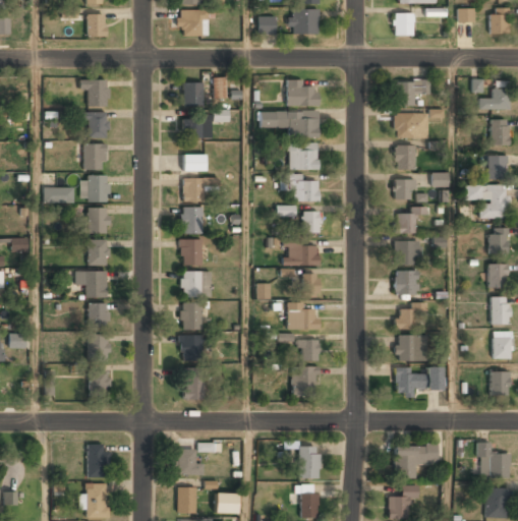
[(475,7),(457,7),(457,21),(475,21),(475,7)]
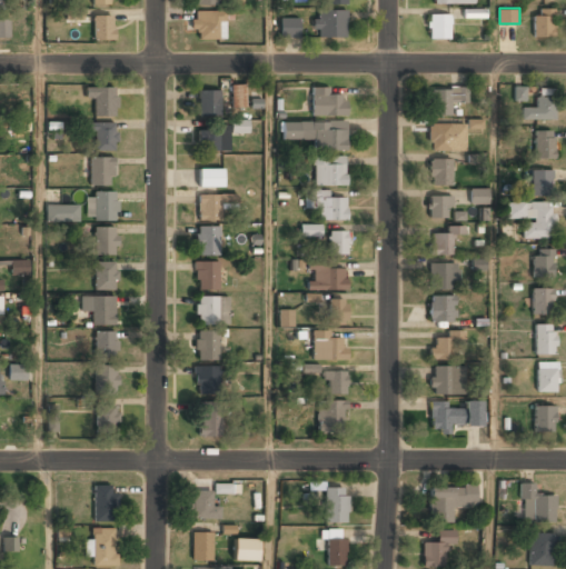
[(556,37),(556,8),(535,8),(535,37),(556,37)]
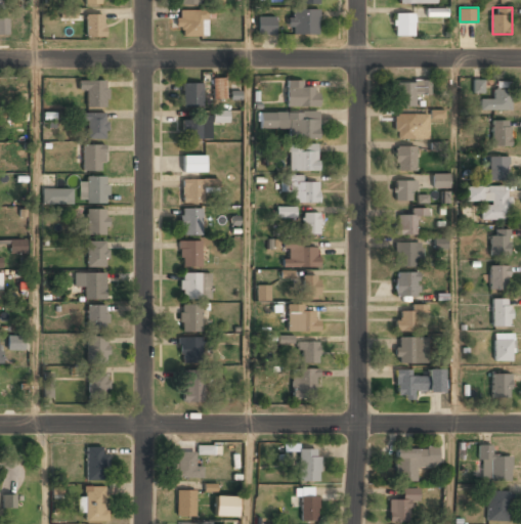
[(320,33),(320,8),(291,8),(291,33),(320,33)]
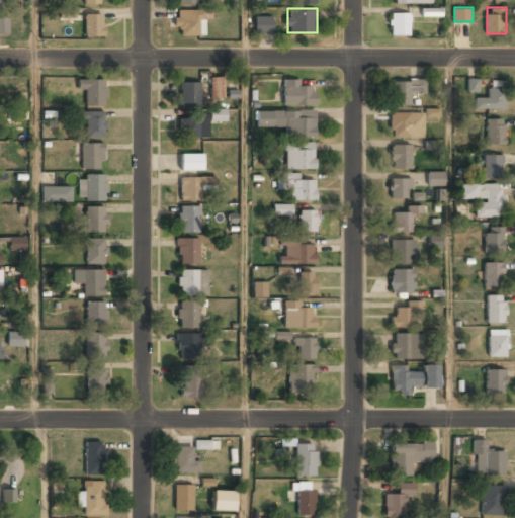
[(201,20),(207,20),(207,10),(179,10),(179,36),(201,36),(201,20)]
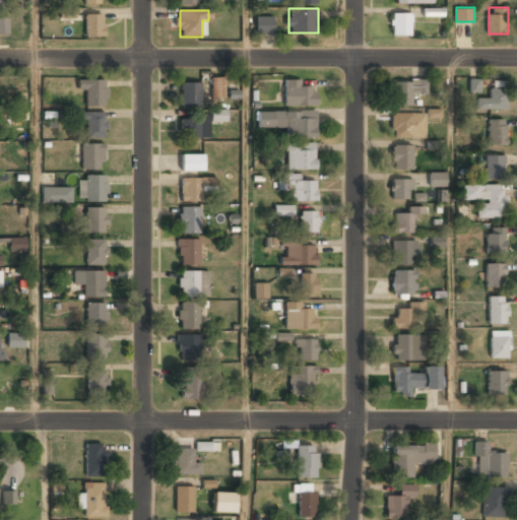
[(394,13),(394,35),(413,35),(413,13),(394,13)]
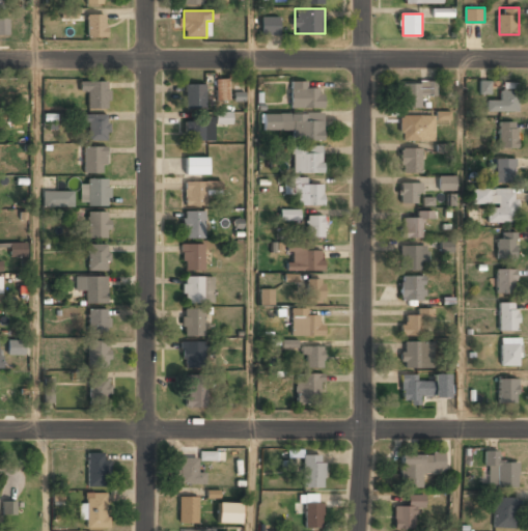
[(108,37),(108,15),(89,15),(89,37),(108,37)]
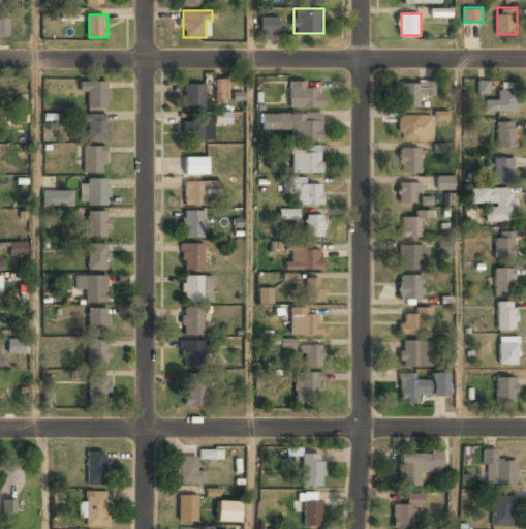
[(263,34),(280,34),(280,16),(263,16),(263,34)]
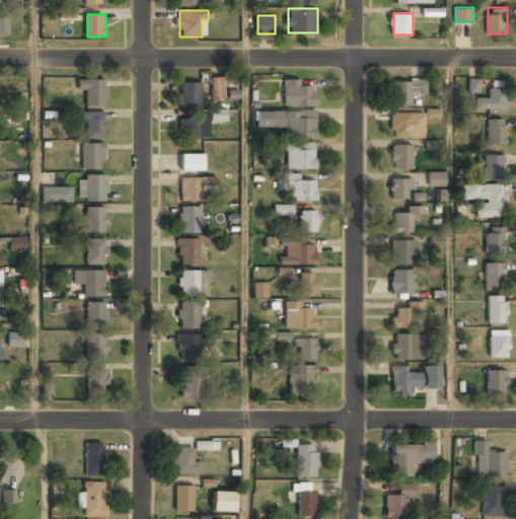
[(0,33),(9,33),(9,19),(0,19),(0,33)]
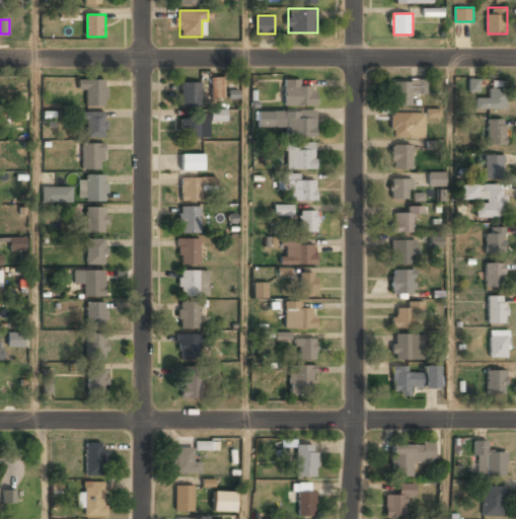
[(88,105),(107,105),(107,78),(80,78),(80,89),(88,89),(88,105)]
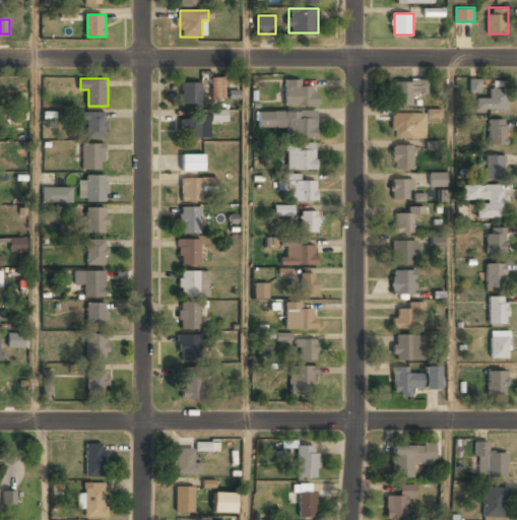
[(213,78),(213,98),(225,98),(225,78),(213,78)]
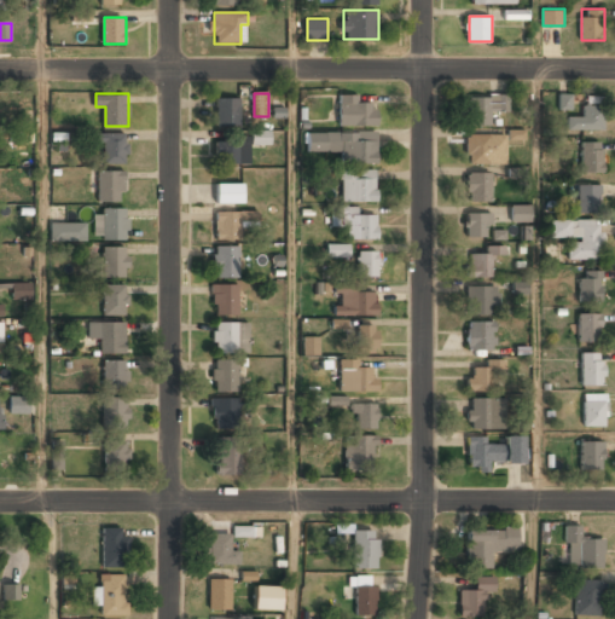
[(360,94),(341,94),(341,126),(379,126),(379,104),(360,104),(360,94)]
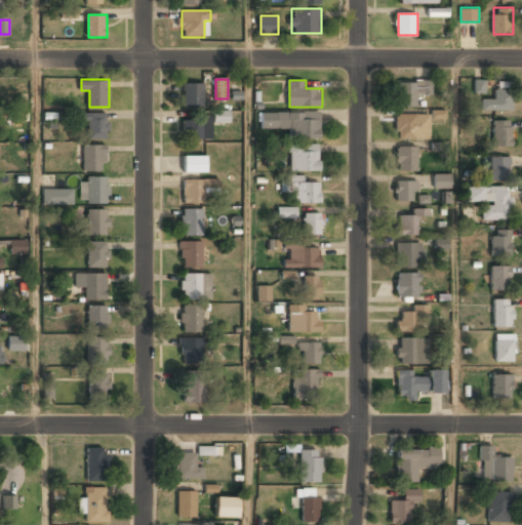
[(432,93),(432,80),(399,80),(399,108),(418,108),(418,93),(432,93)]
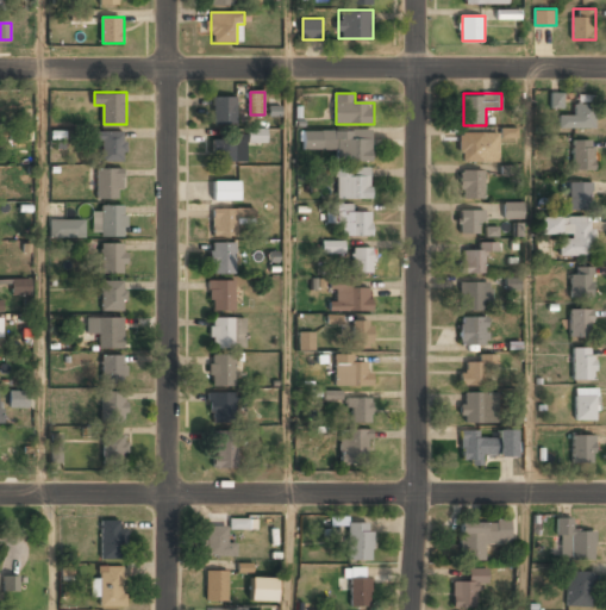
[(566,93),(553,93),(553,109),(566,109),(566,93)]
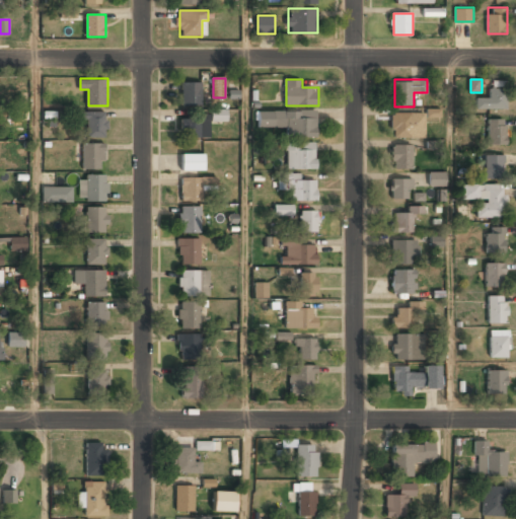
[(182,105),(203,105),(203,81),(182,81),(182,105)]
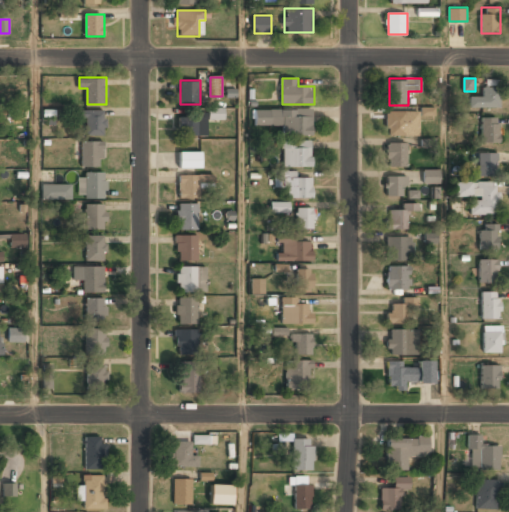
[(483,96),(470,96),(470,107),(501,107),(501,86),(483,86),(483,96)]
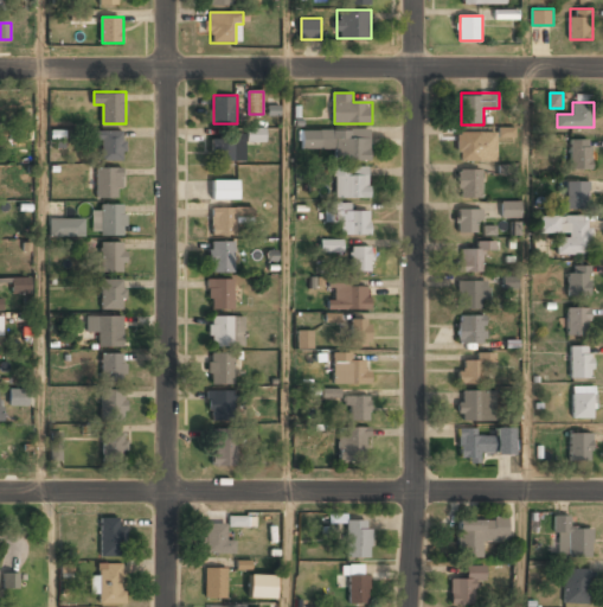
[(518,138),(518,127),(501,128),(501,138),(518,138)]
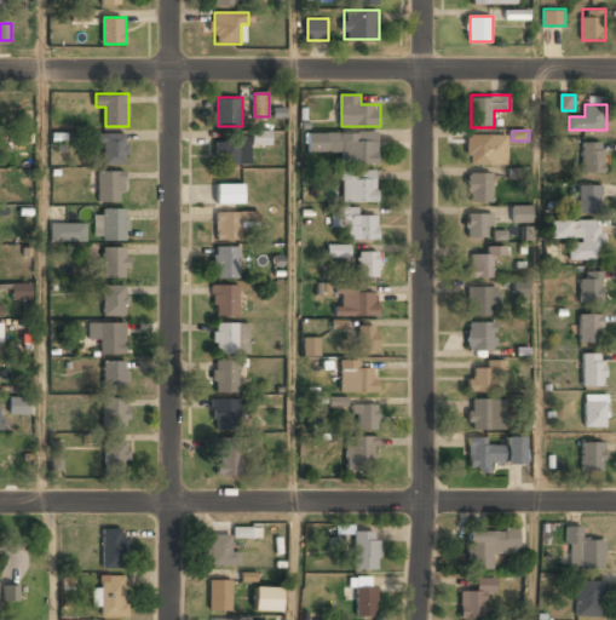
[(102,132),(102,164),(128,164),(128,132),(102,132)]
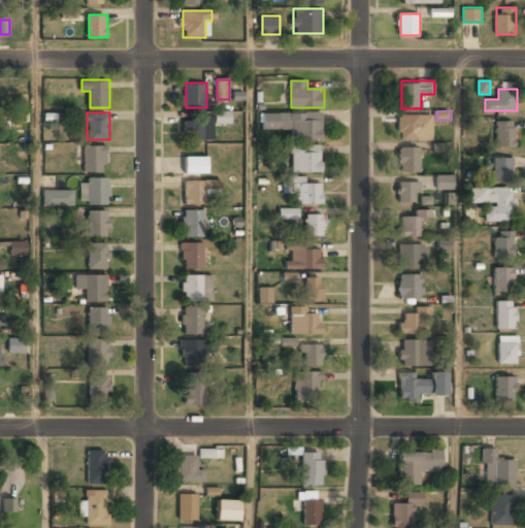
[(187,139),(215,139),(215,124),(231,124),(231,112),(218,112),(218,118),(186,118),(187,139)]
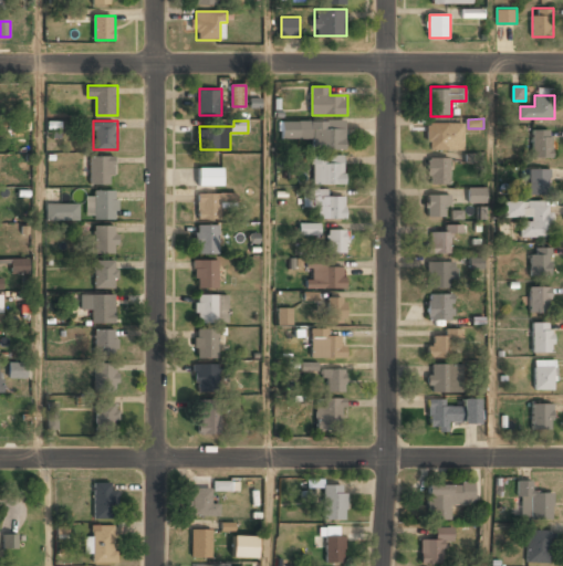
[(347,122),(283,122),(283,139),(315,139),(315,150),(347,150),(347,122)]
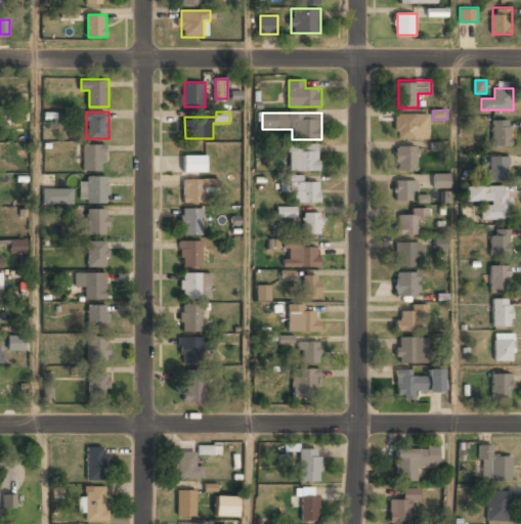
[(417,114),(397,114),(397,139),(417,139),(417,114)]
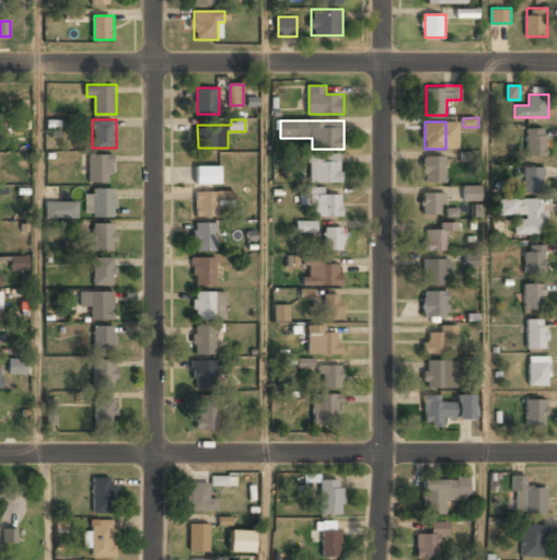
[(528,155),(547,155),(547,127),(528,127),(528,155)]
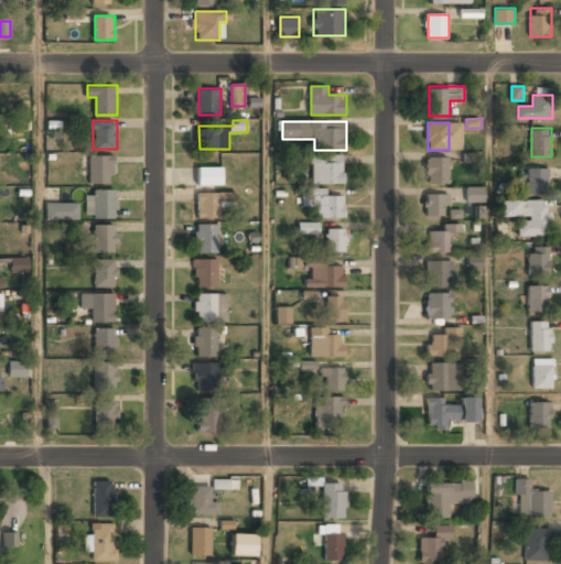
[(116,155),(92,155),(92,184),(116,184),(116,155)]
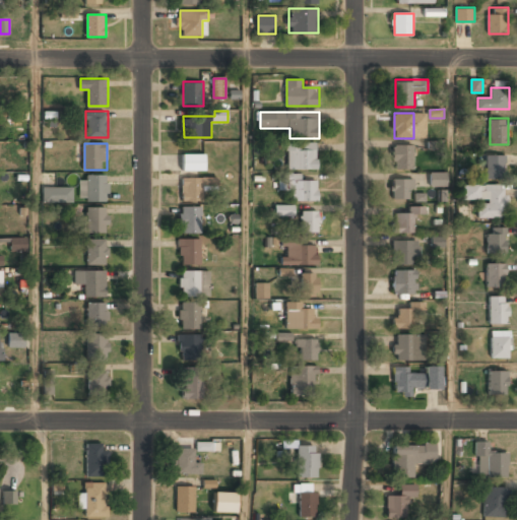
[(318,143),(288,143),(288,169),(318,169),(318,143)]
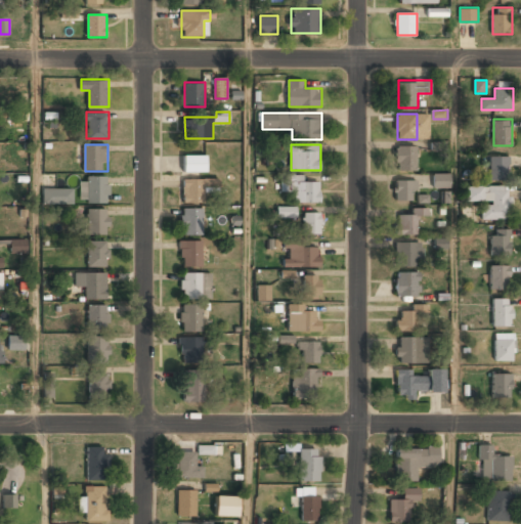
[(397,145),(397,171),(418,171),(418,145),(397,145)]
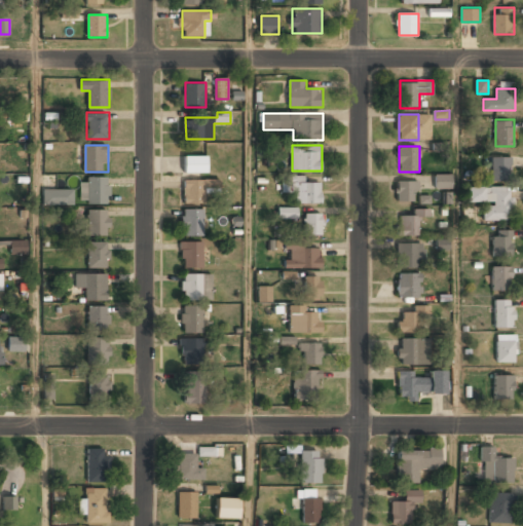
[(208,156),(185,156),(185,173),(208,173),(208,156)]
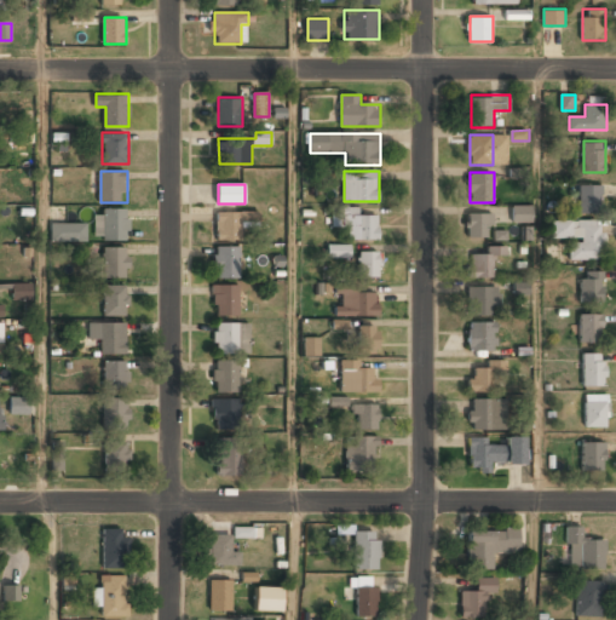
[(603,184),(580,184),(580,212),(603,212),(603,184)]
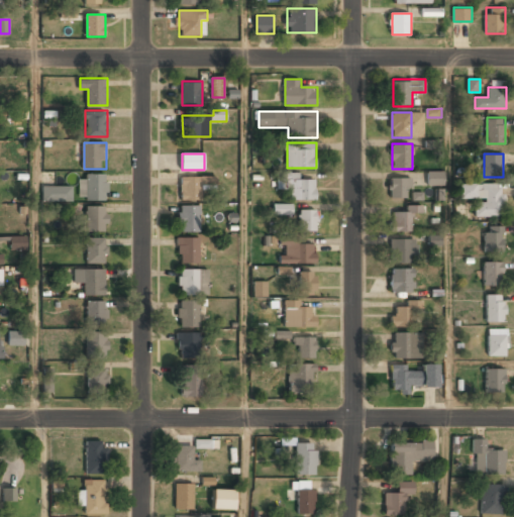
[(430,186),(444,186),(444,173),(430,173),(430,186)]
